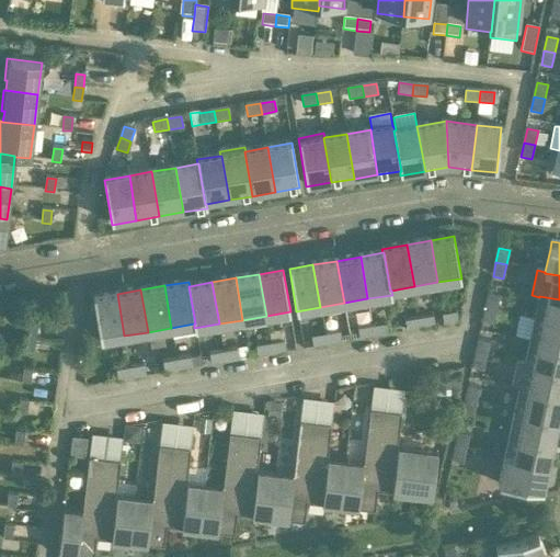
[(124,336),(117,294),(93,297),(101,340),(124,336)]
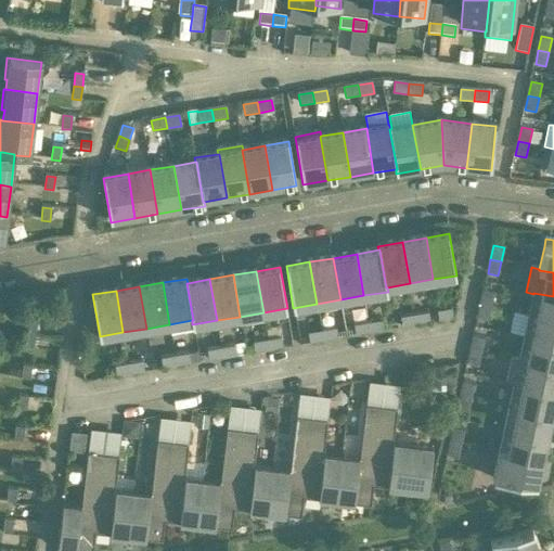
[(484,291),(480,305),(491,307),(494,293),(484,291)]
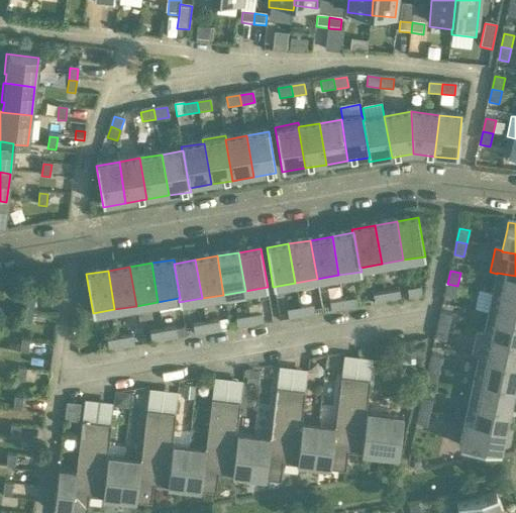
[(515,276),(497,273),(497,274),(493,294),(515,299),(515,276)]
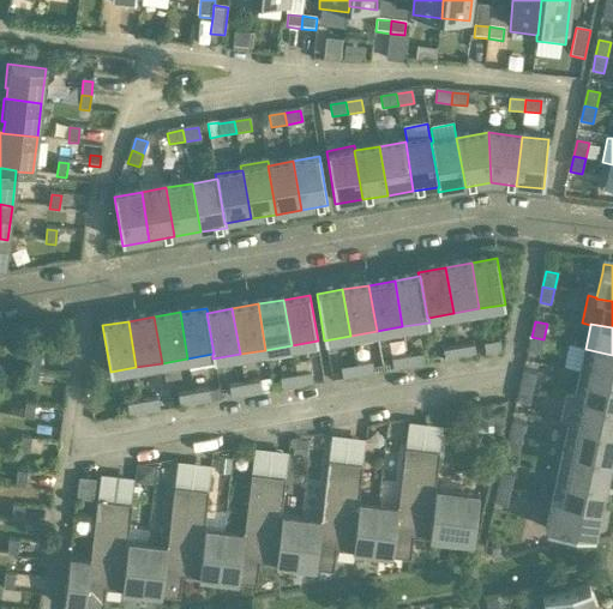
[(544,339),(532,337),(529,353),(540,355),(544,339)]
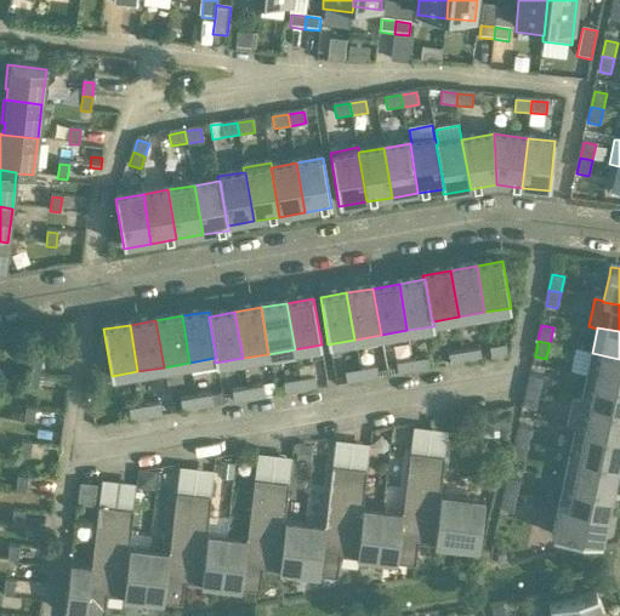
[(489,348),(491,360),(507,358),(506,346),(489,348)]
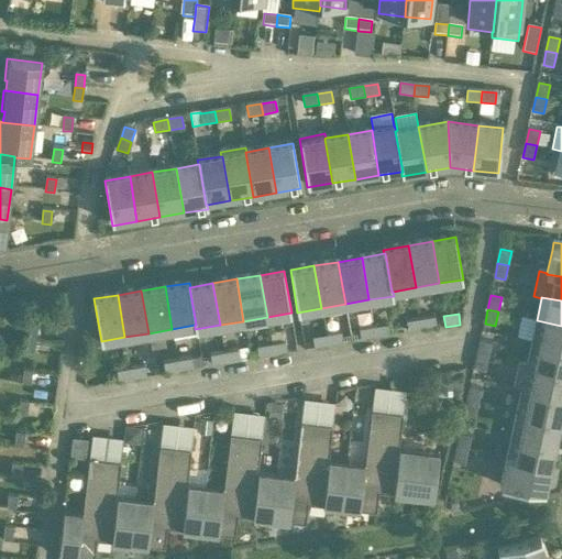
[(421,319),(422,330),(437,328),(434,317),(421,319)]
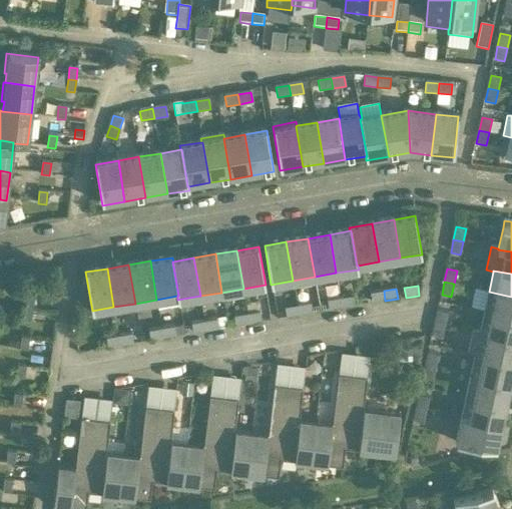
[(475,289),(471,309),(485,312),(484,313),(511,319),(511,297),(489,292),(475,289)]
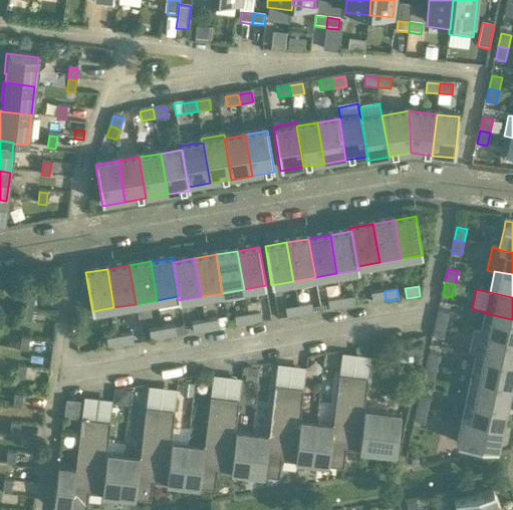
[(386,301),(385,291),(370,294),(372,303),(386,301)]
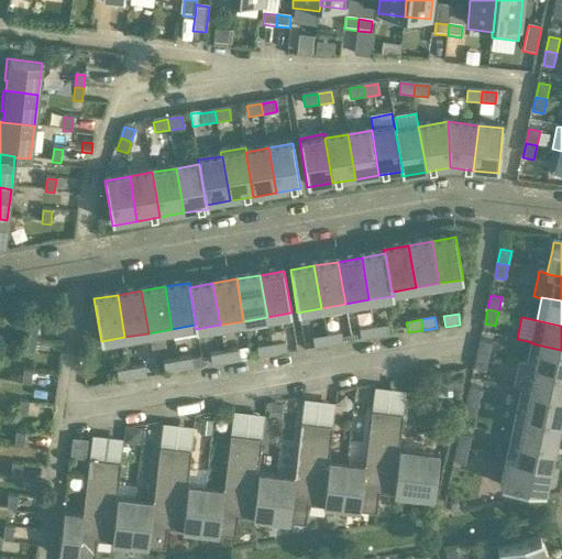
[(28,340),(36,340),(39,327),(30,326),(28,340)]
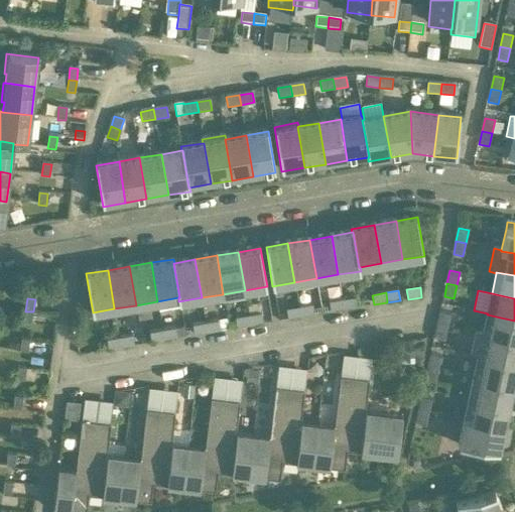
[(343,300),(344,310),(357,307),(356,298),(343,300)]
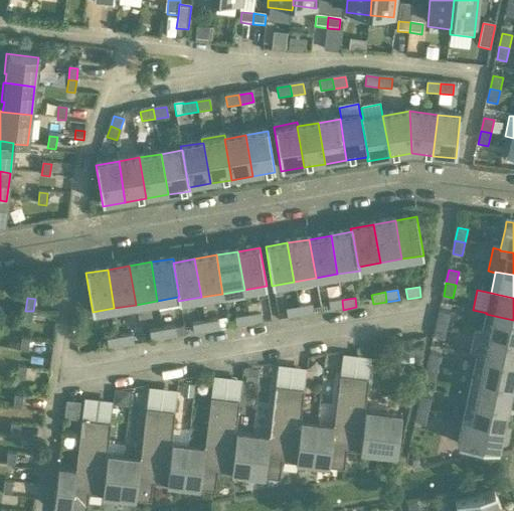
[(330,312),(343,310),(342,300),(329,302),(330,312)]
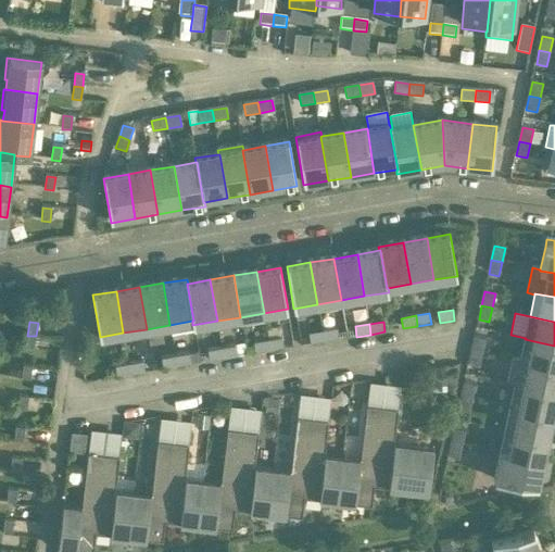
[(322,331),(324,342),(339,340),(337,329),(322,331)]
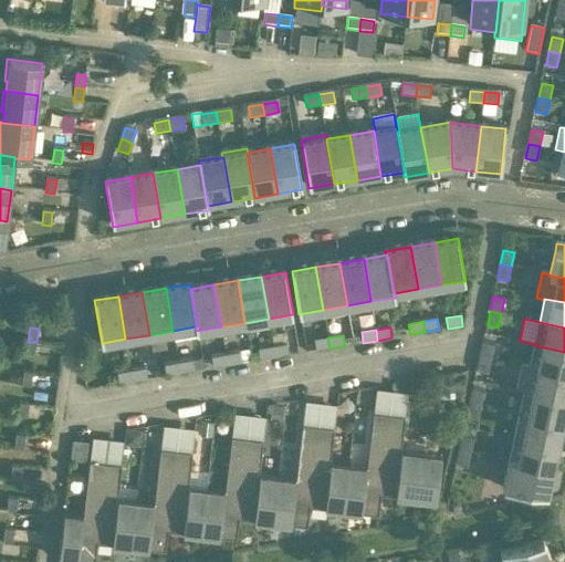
[(316,351),(330,349),(327,337),(314,340),(316,351)]
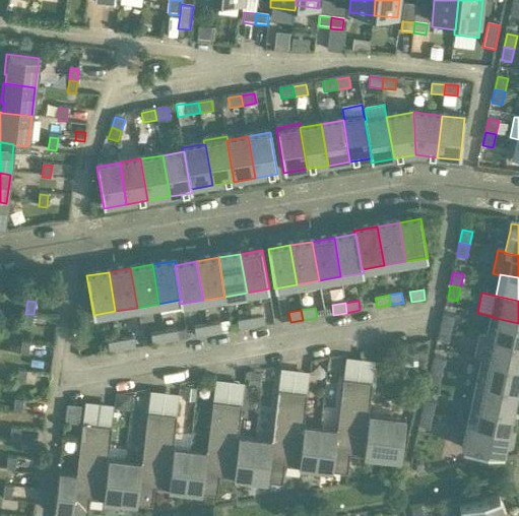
[(24,326),(33,327),(34,314),(25,314),(24,326)]
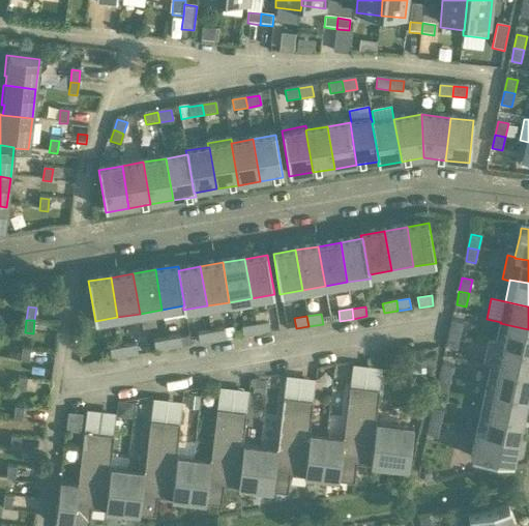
[(256,325),(258,334),(270,332),(269,322),(256,325)]
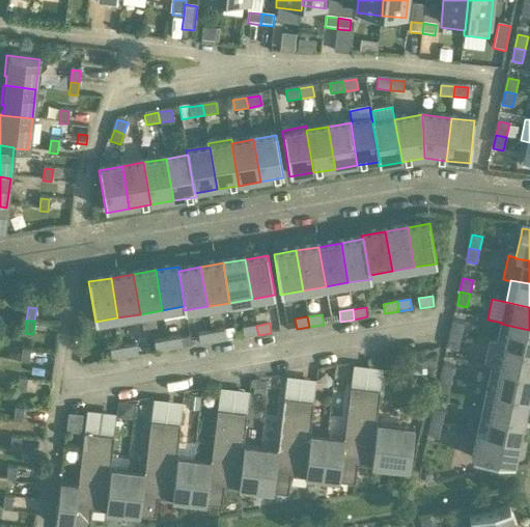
[(453,323),(450,335),(461,338),(464,325),(453,323)]
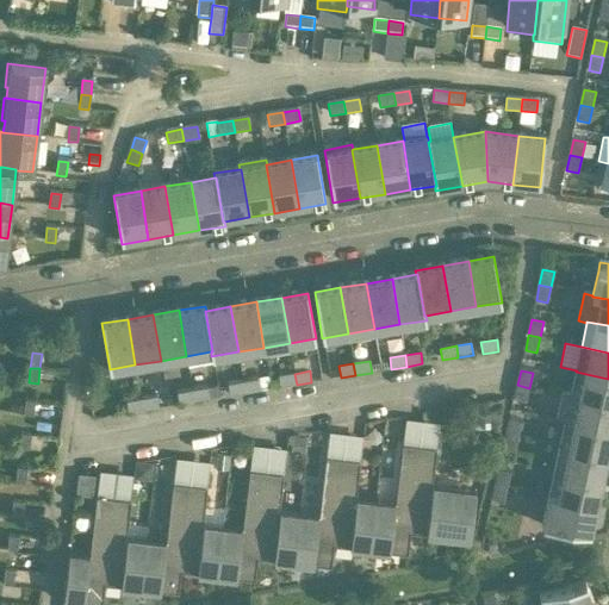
[(608,379),(576,372),(571,395),(608,405),(608,379)]
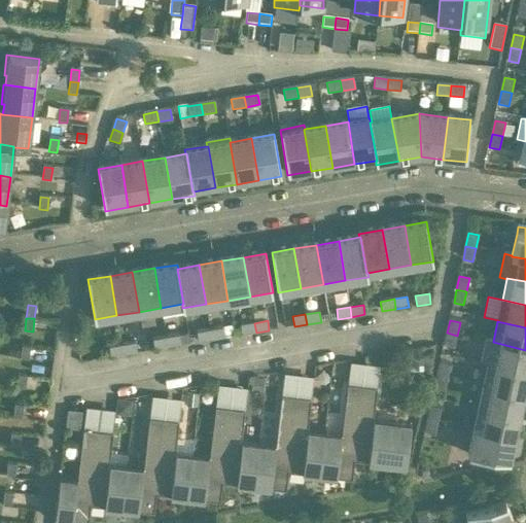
[(242,336),(256,333),(254,323),(241,325),(242,336)]
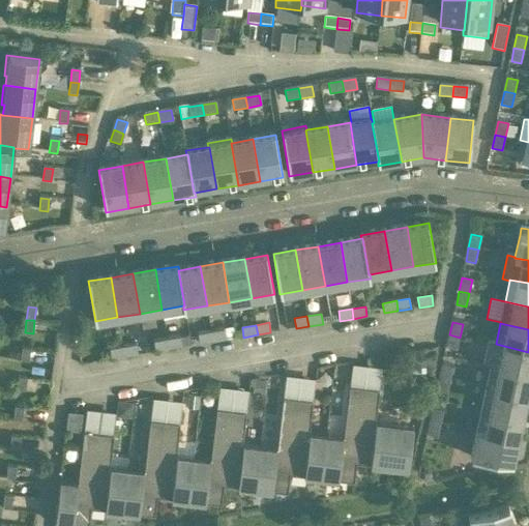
[(211,332),(213,343),(227,341),(225,330),(211,332)]
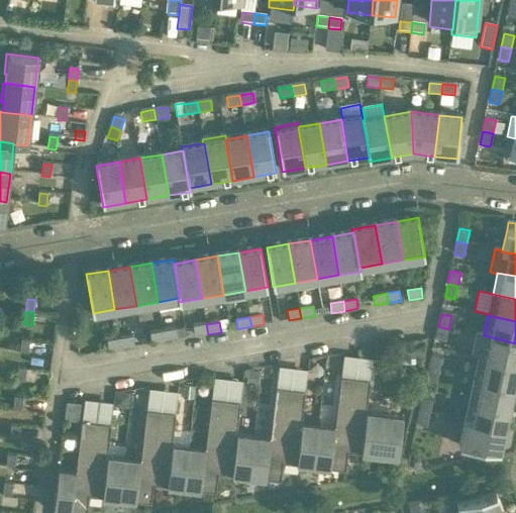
[(195,336),(208,334),(206,324),(193,326),(195,336)]
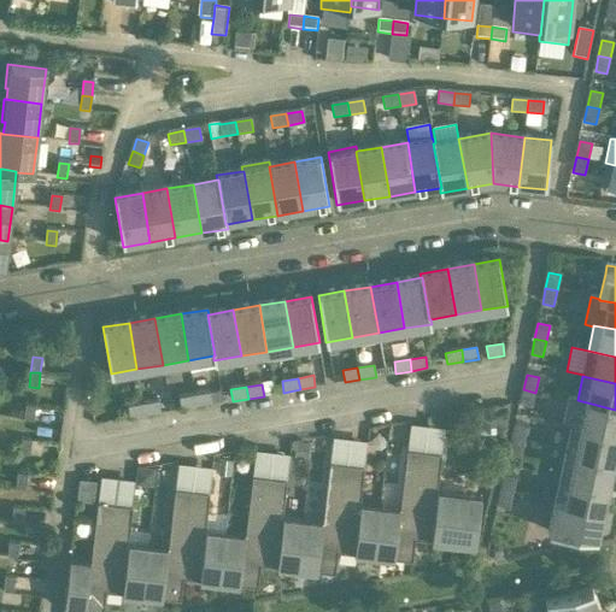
[(535,393),(523,389),(520,406),(532,409),(535,393)]
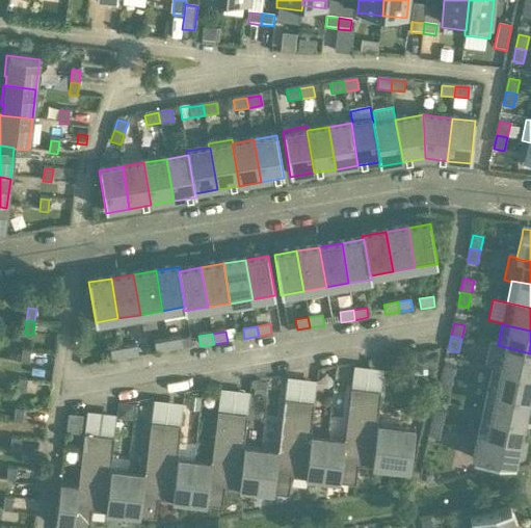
[(167,341),(169,351),(183,349),(182,339),(167,341)]
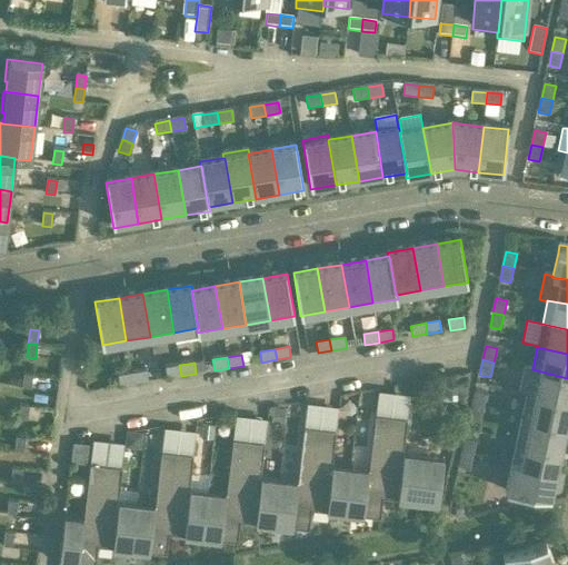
[(167,378),(181,376),(179,365),(165,367),(167,378)]
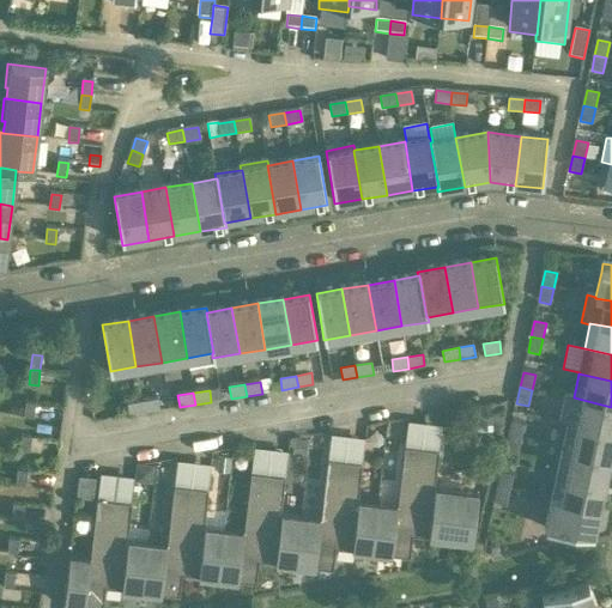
[(611,407),(574,397),(565,396),(559,424),(568,425),(568,424),(611,433),(611,407)]
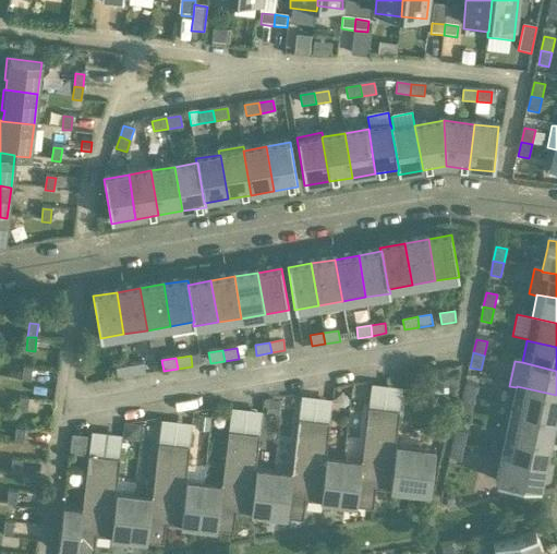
[(129,366),(131,377),(146,374),(144,363),(129,366)]
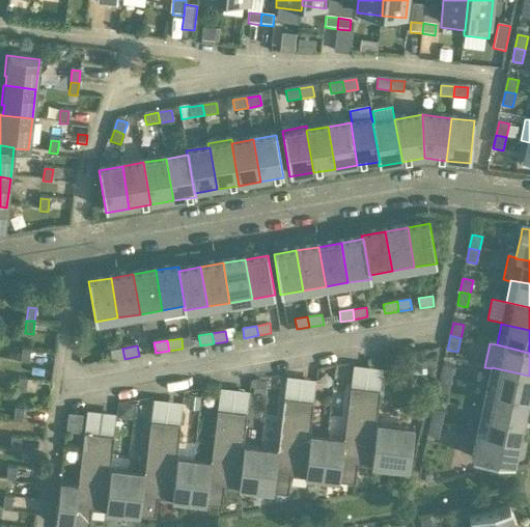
[(124,359),(122,349),(110,351),(112,361),(124,359)]
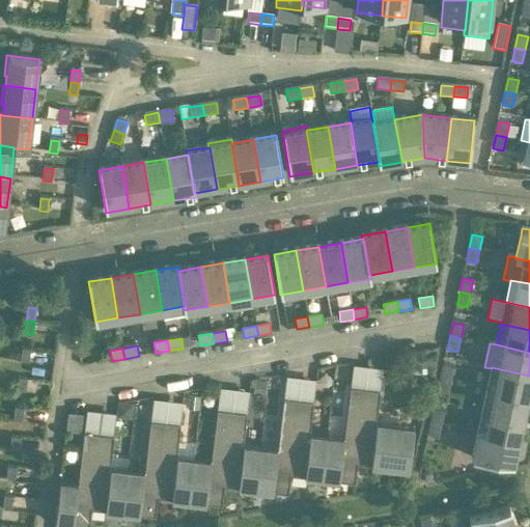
[(21,362),(29,363),(31,351),(23,350),(21,362)]
